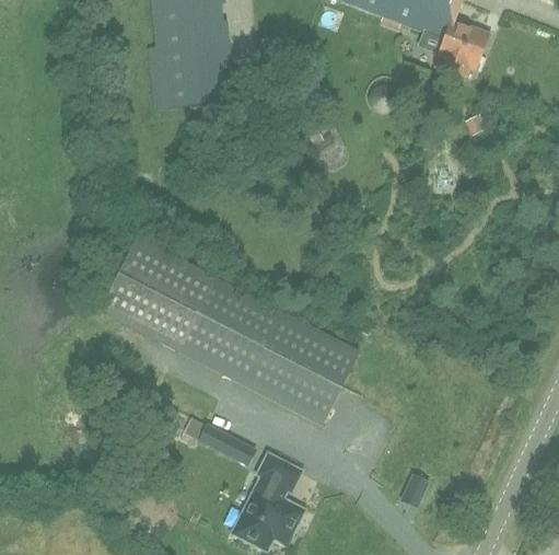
[(153,0),(162,107),(204,104),(196,7),(210,6),(209,0),(153,0)]
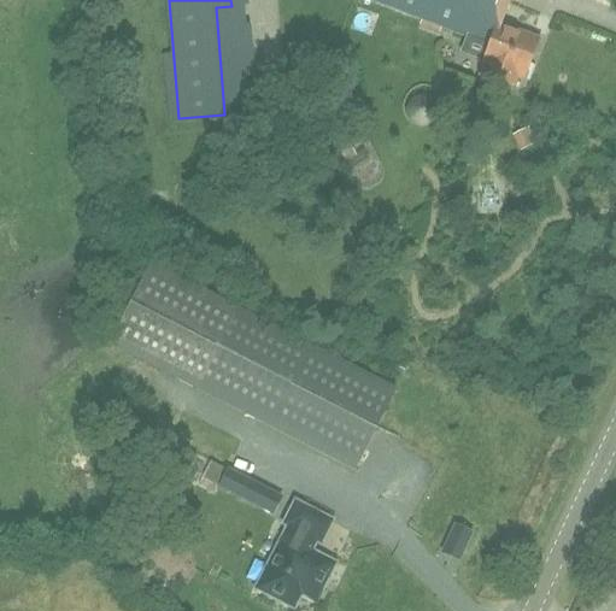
[(481,58),(485,59),(481,70),(512,82),(516,72),(523,75),(539,35),(498,19),(505,0),(380,0),(487,42),(481,58)]
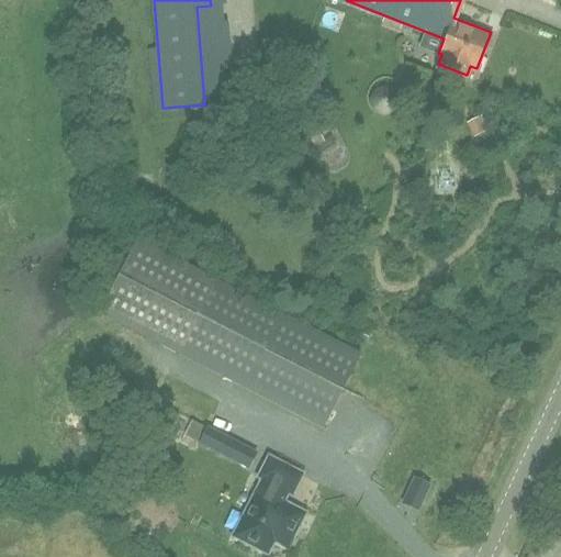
[(98,312),(177,351),(322,425),(359,353),(214,278),(137,237),(98,312)]
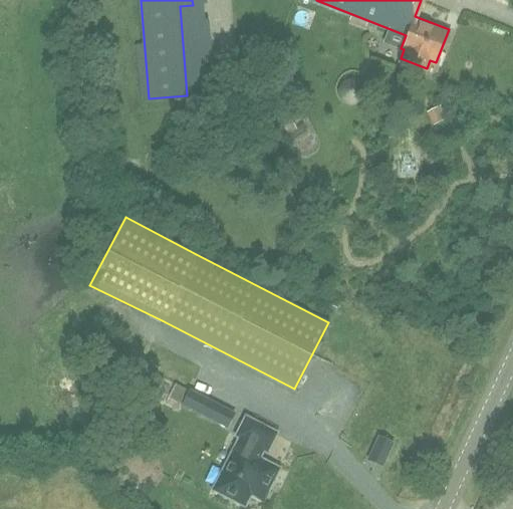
[(205,413),(213,398),(188,386),(180,401),(205,413)]
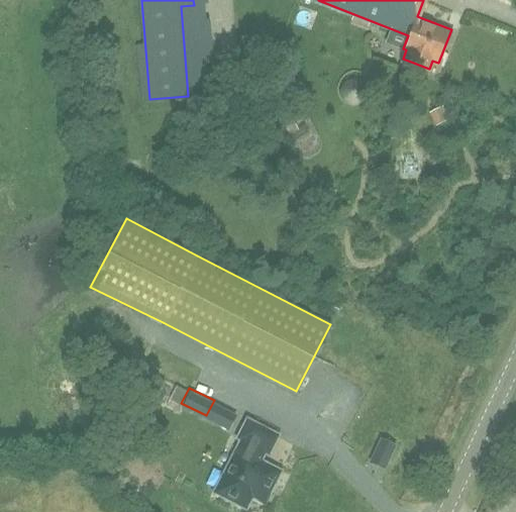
[(264,449),(267,450),(276,434),(246,419),(238,436),(241,438),(214,491),(243,506),(250,494),(263,500),(278,470),(258,459),(264,449)]
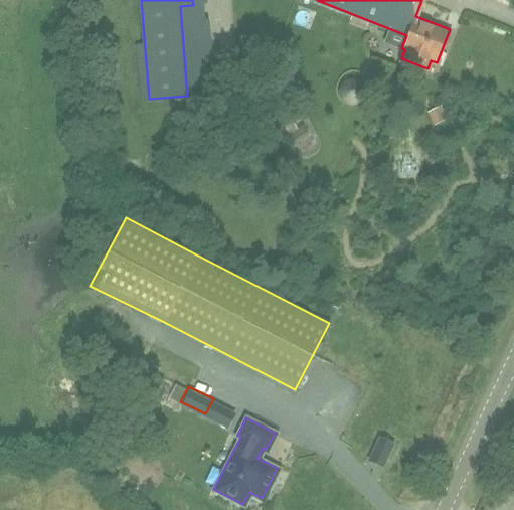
[(371,450),(385,456),(393,440),(379,434),(371,450)]
